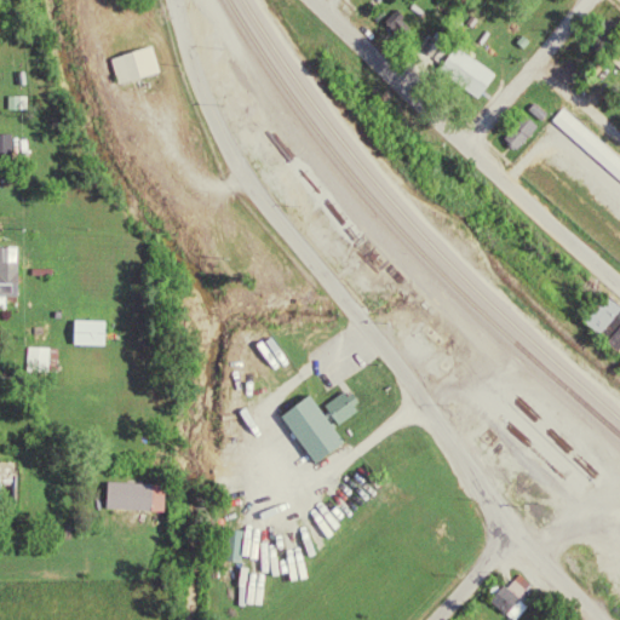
[(382,23),(401,44),(419,27),(400,7),(382,23)]
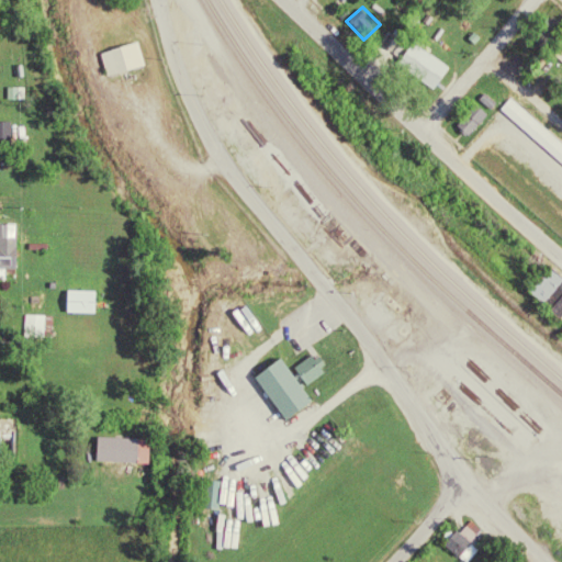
[(411,40),(395,63),(430,87),(447,65),(411,40)]
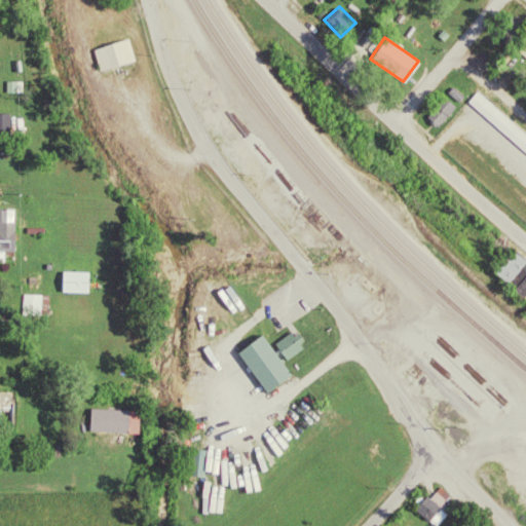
[(95,51),(101,74),(136,63),(128,41),(95,51)]
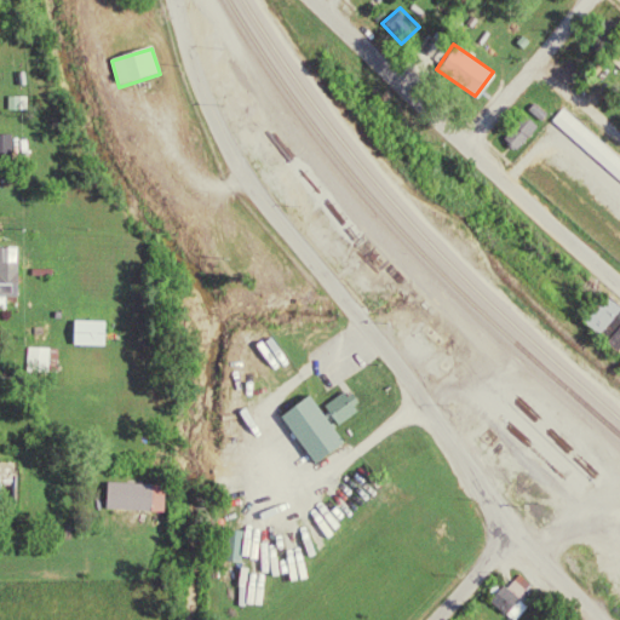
[(551,121),(592,159),(602,148),(561,110),(551,121)]
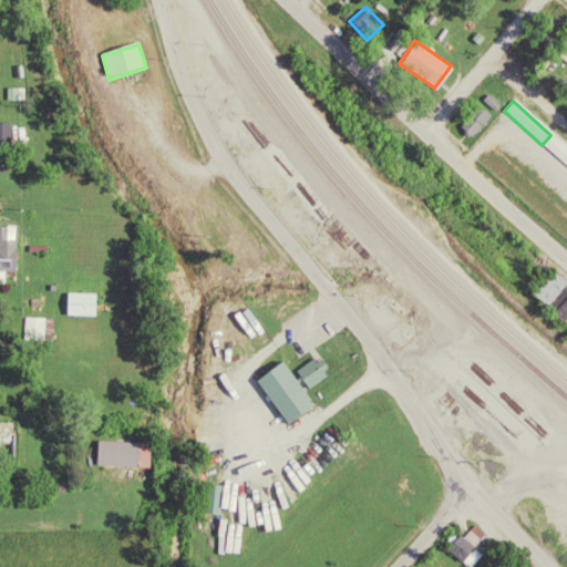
[(472,137),(493,120),(484,110),(463,126),(472,137)]
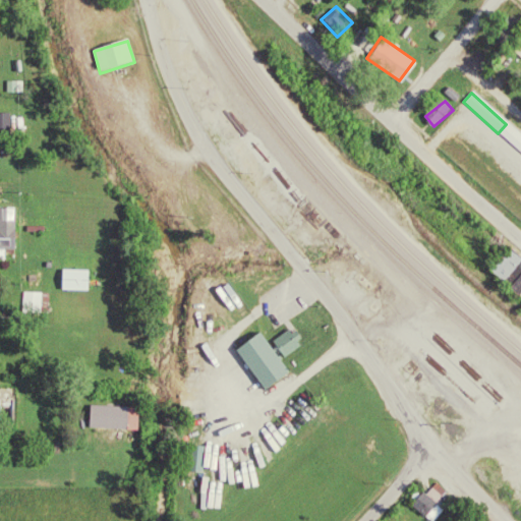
[(0,137),(9,138),(9,114),(0,113),(0,137)]
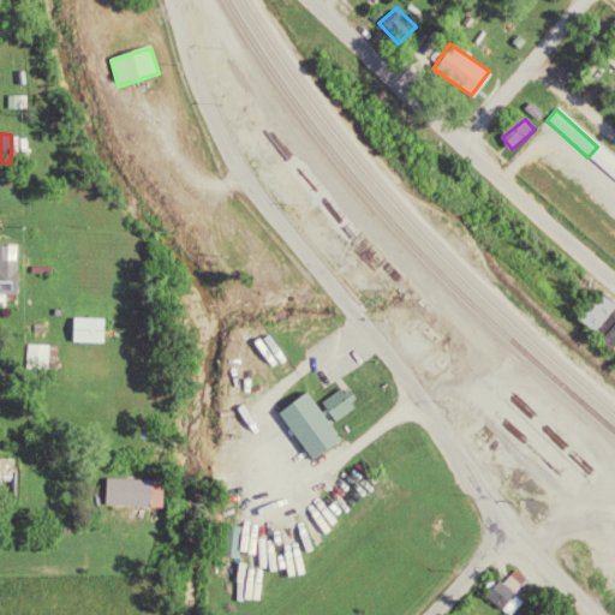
[(19,249),(0,249),(0,296),(19,296),(19,249)]
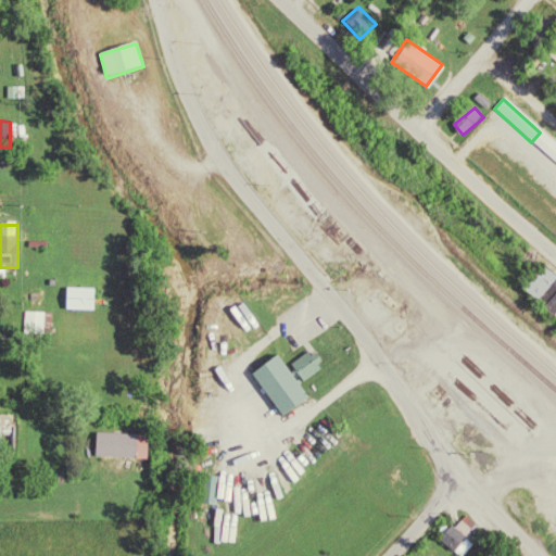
[(541,302),(555,282),(555,275),(543,265),(523,289),(541,302)]
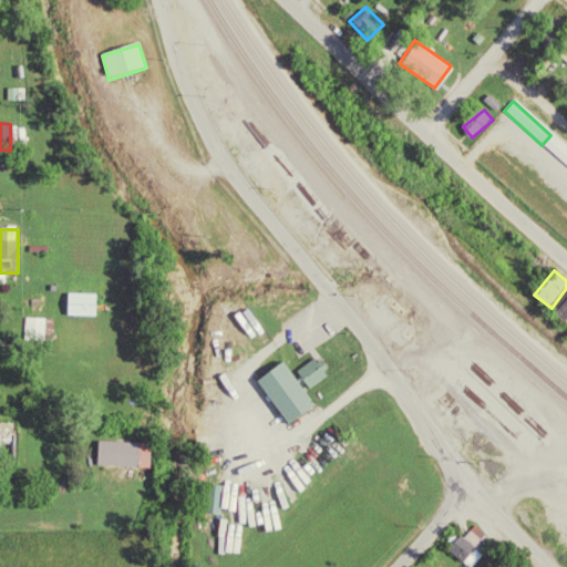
[(99,317),(99,296),(68,295),(68,317),(99,317)]
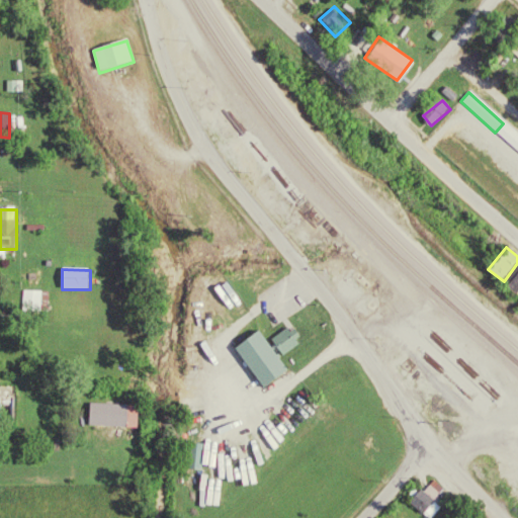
[(21,312),(39,312),(40,291),(22,291),(21,312)]
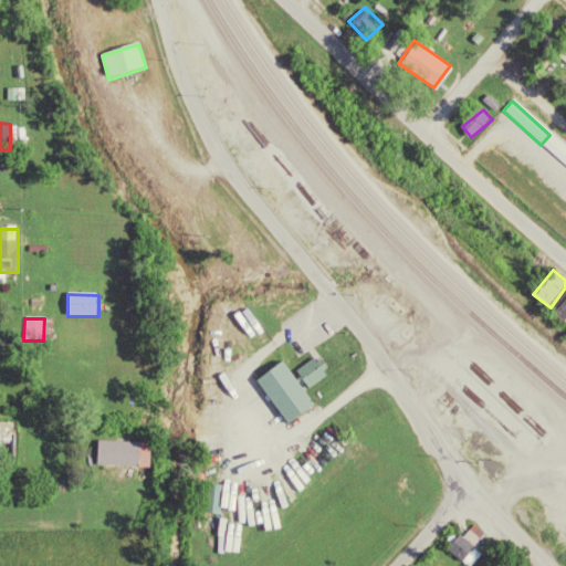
[(310,388),(329,378),(318,358),(299,368),(310,388)]
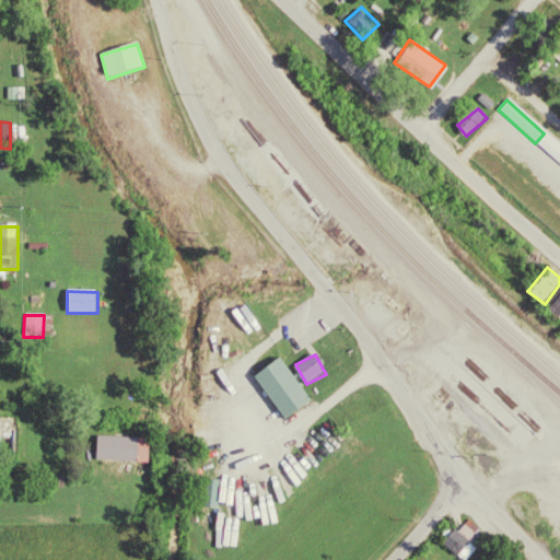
[(314,405),(287,359),(259,376),(287,421),(314,405)]
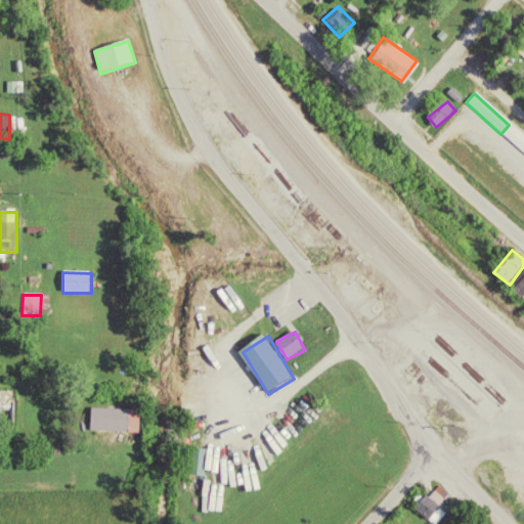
[(141,410),(93,409),(92,432),(140,433),(141,410)]
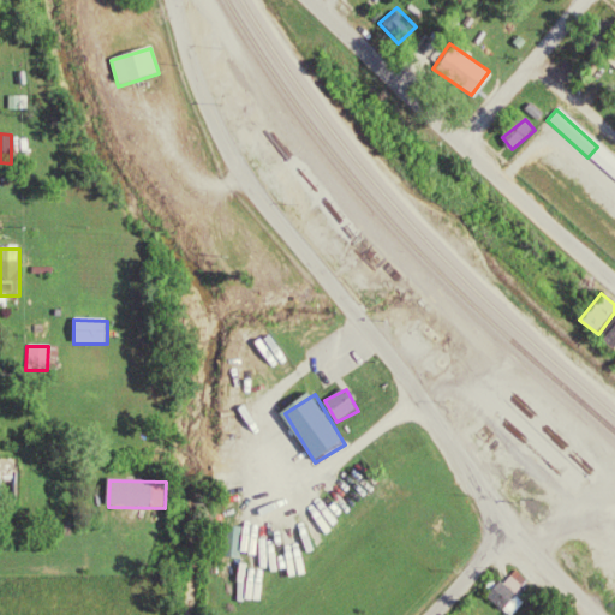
[(506,614),(513,614),(524,603),(515,597),(527,581),(514,571),(489,601),(506,614)]
